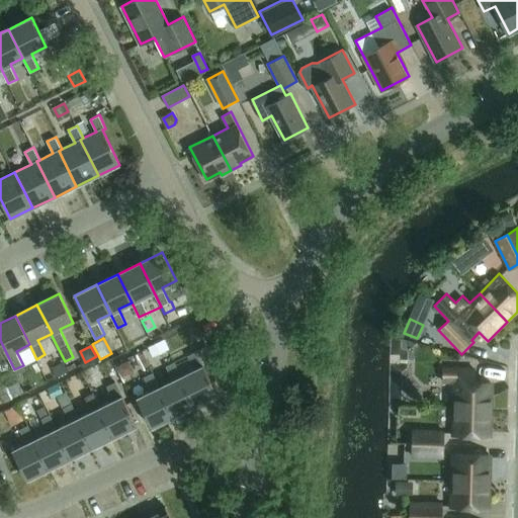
[(218,394),(196,350),(187,355),(194,369),(182,375),(196,405),(218,394)]
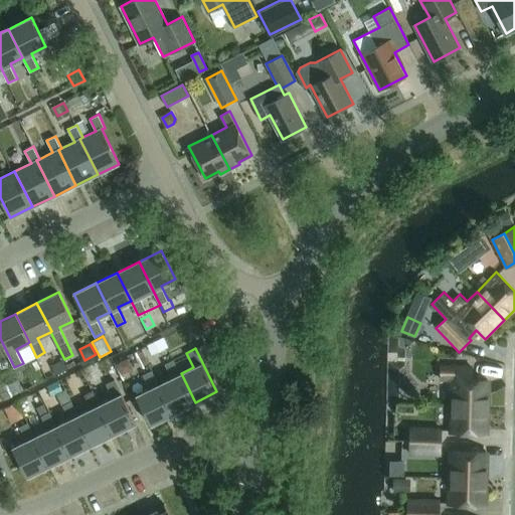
[(159,384),(173,412),(195,402),(181,373),(174,359),(165,363),(172,378),(159,384)]
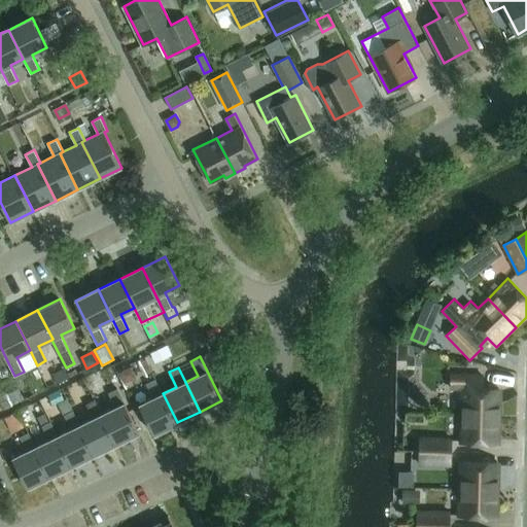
[(68,378),(65,372),(55,376),(58,383),(68,378)]
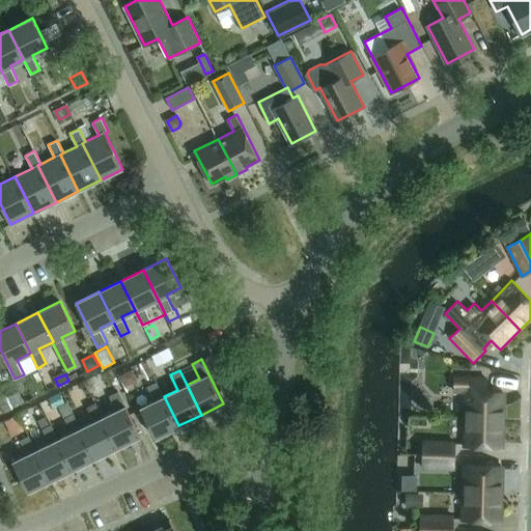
[(502,419),(503,391),(486,391),(486,378),(454,378),(454,390),(467,391),(467,418),(502,419)]
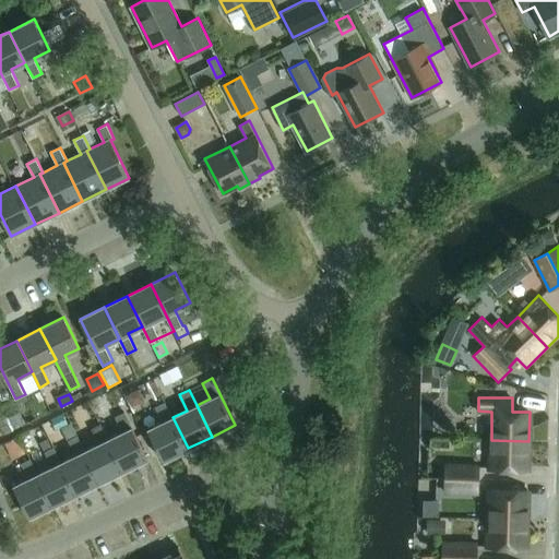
[(164,421),(149,429),(164,461),(188,448),(173,417),(165,402),(155,406),(164,421)]
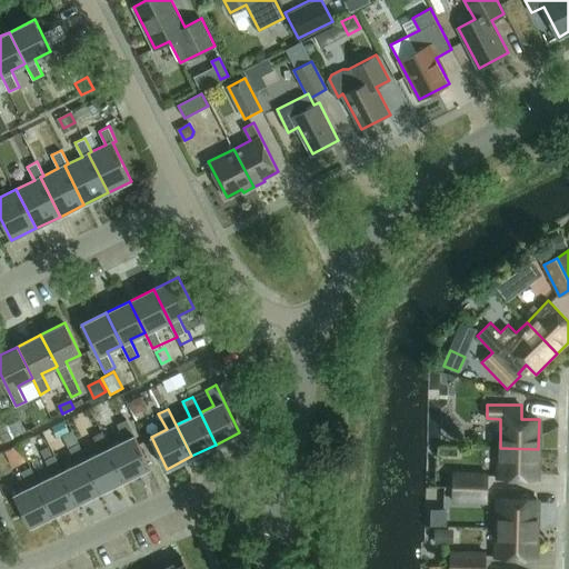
[(125,440),(111,447),(127,478),(150,467),(127,419),(117,423),(125,440)]
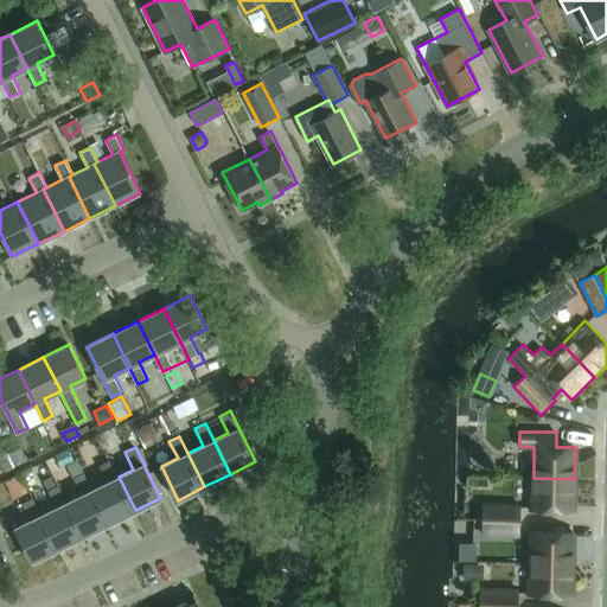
[(27,460),(23,449),(11,455),(16,466),(27,460)]
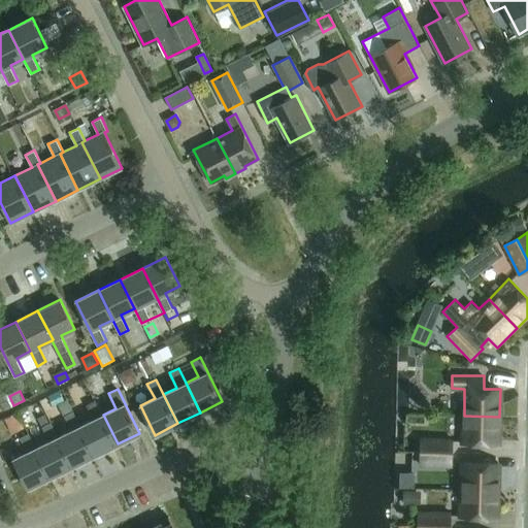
[(63,398),(60,391),(50,396),(53,403),(63,398)]
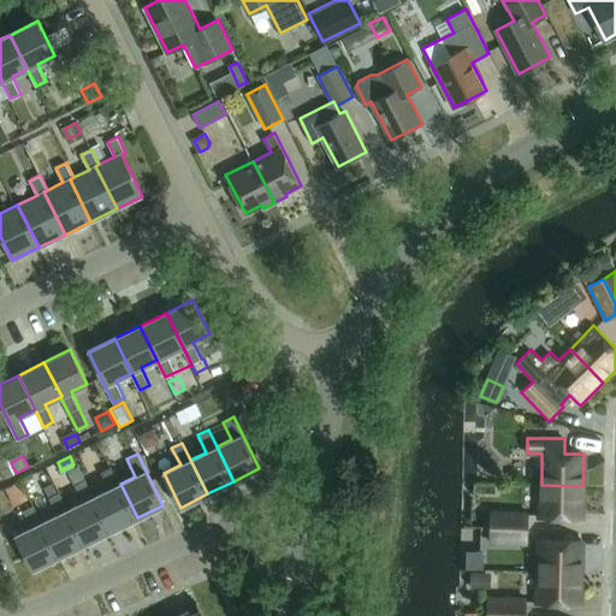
[(94,497),(111,531),(137,517),(120,484),(111,467),(101,472),(110,489),(94,497)]
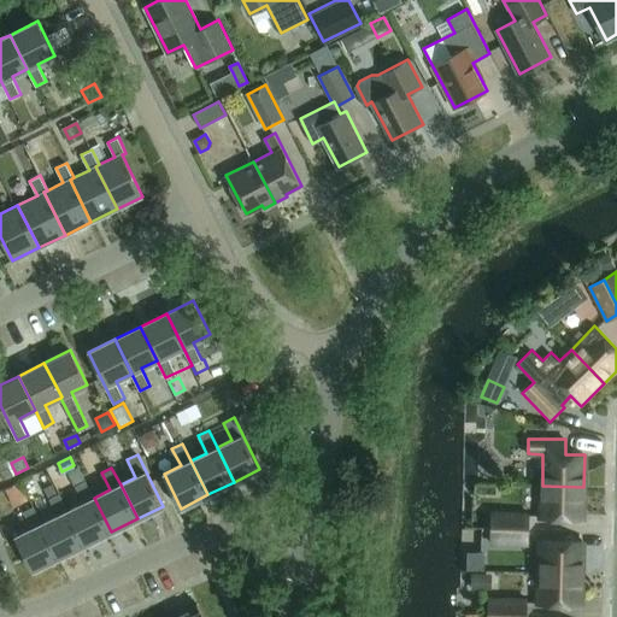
[(83,503),(69,510),(86,545),(111,532),(94,498),(86,480),(75,486),(83,503)]
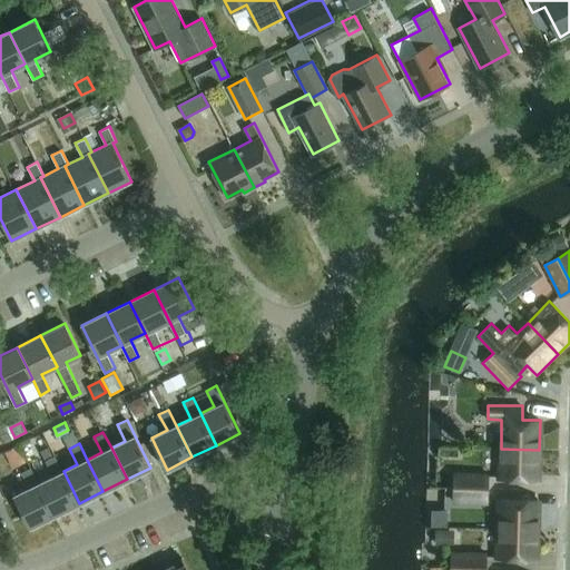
[(539,480),(539,450),(501,449),(500,479),(539,480)]
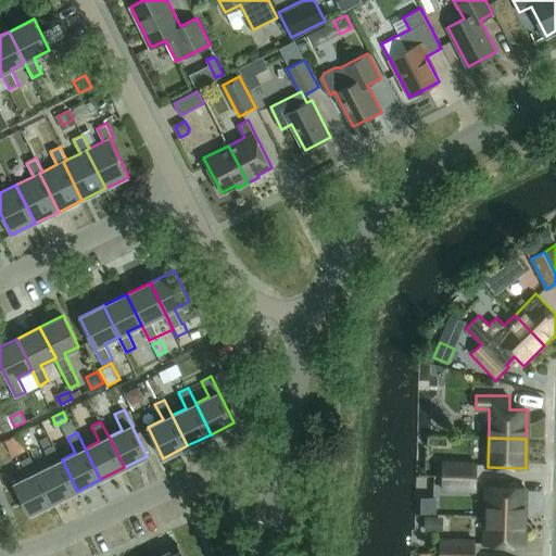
[(52,465),(38,471),(53,502),(77,491),(62,459),(53,444),(45,449),(52,465)]
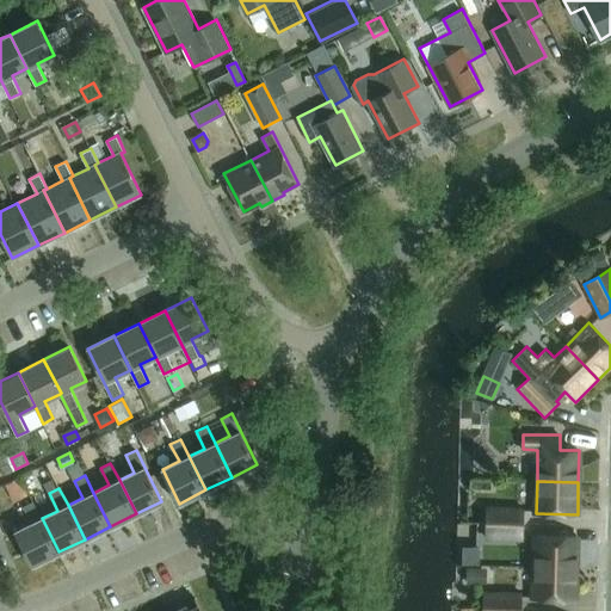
[(31,523),(16,531),(32,565),(59,551),(42,518),(34,501),(23,506),(31,523)]
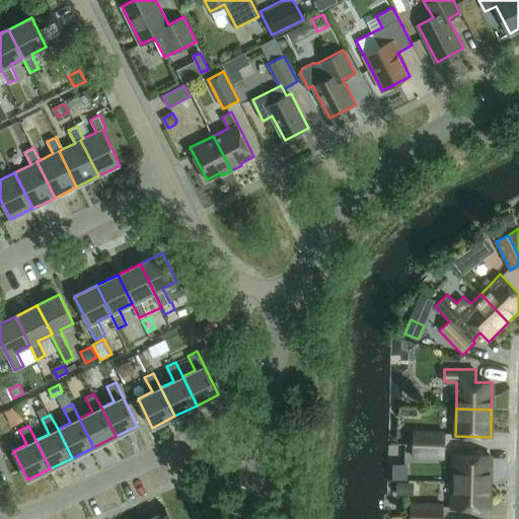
[(414,428),(413,443),(444,444),(445,444),(446,430),(414,428)]
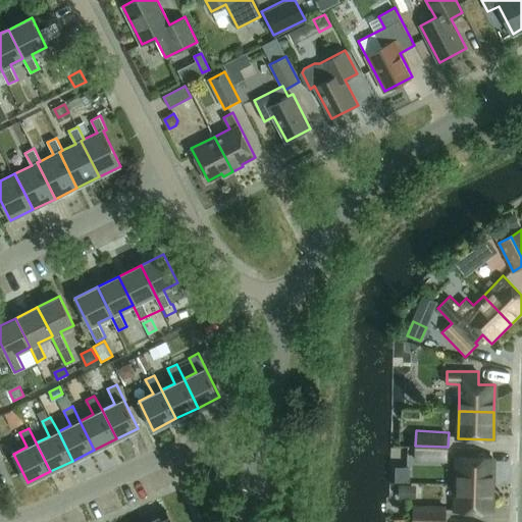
[(447,447),(415,446),(415,459),(447,460),(447,447)]
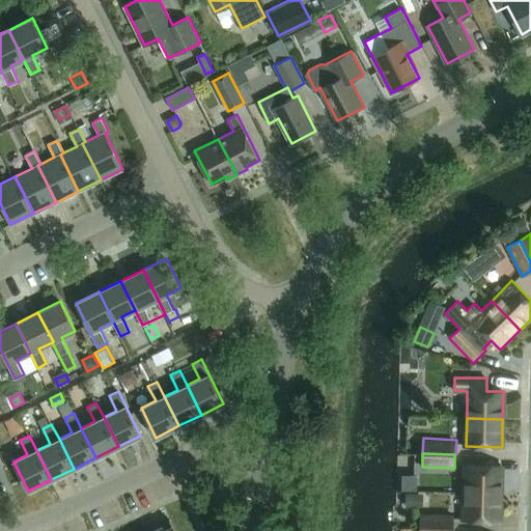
[(501,493),(501,465),(466,464),(465,492),(501,493)]
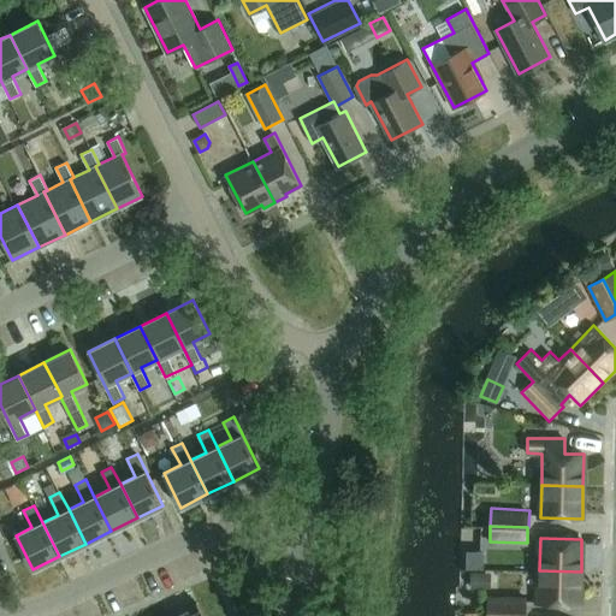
[(580,604),(581,572),(539,570),(538,603),(580,604)]
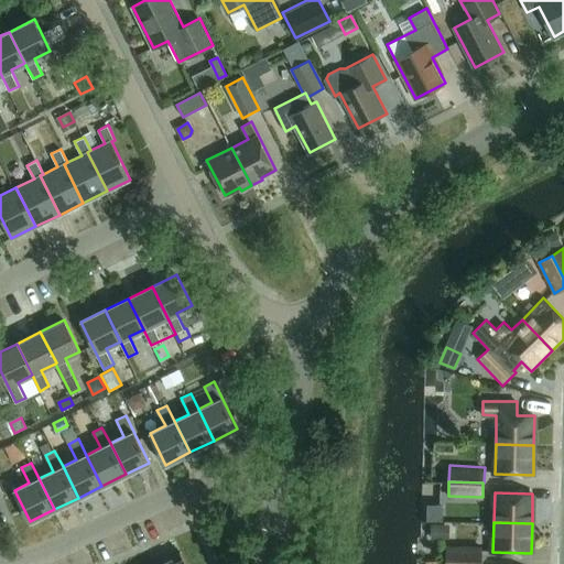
[(443,538),(444,524),(432,524),(431,537),(443,538)]
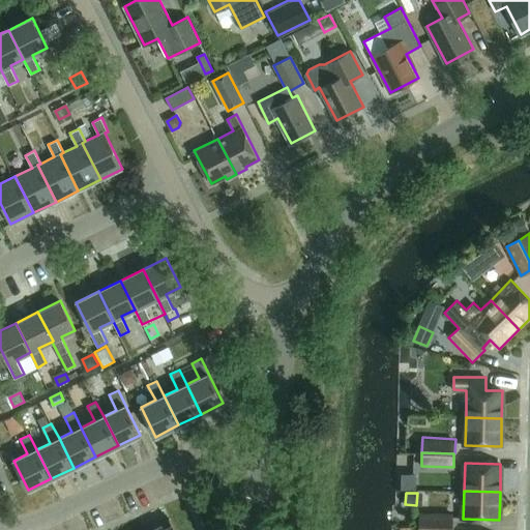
[(419,526),(452,527),(453,512),(420,511),(419,526)]
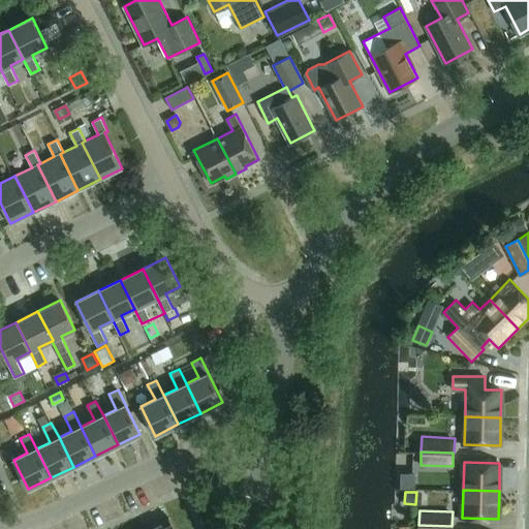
[(175,528),(170,520),(151,528),(188,528),(187,527),(184,528),(175,528)]
